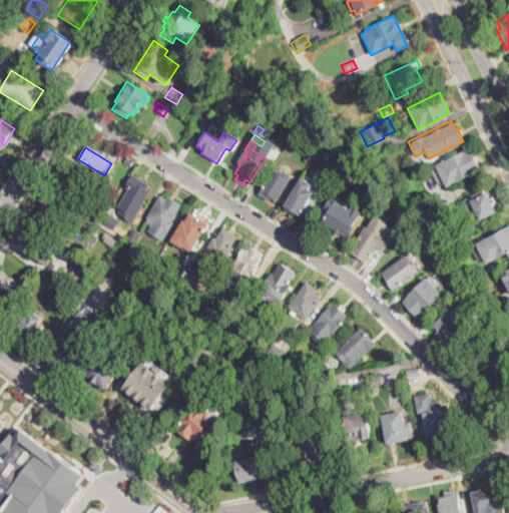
[(479,170),(445,187),(434,164),(468,148),(479,170)]
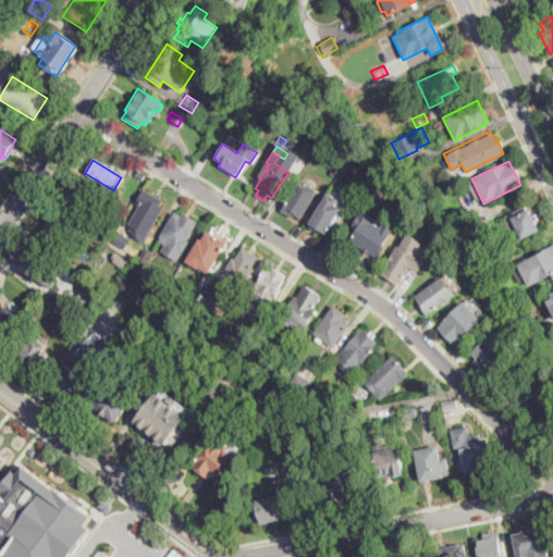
[(338,169),(332,177),(327,174),(332,165),(338,169)]
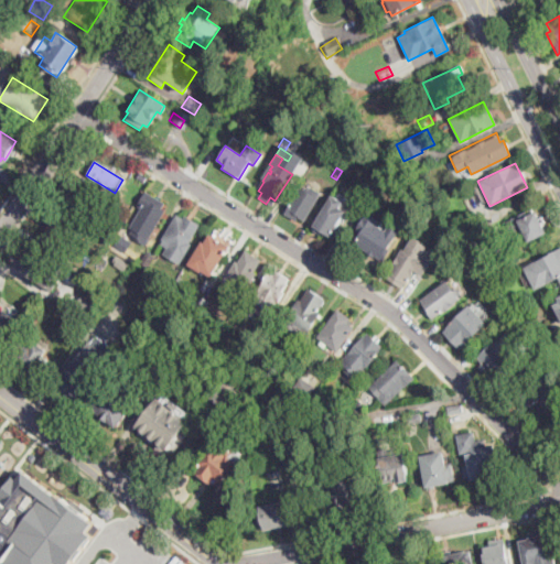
[(144,176),(141,180),(135,174),(137,171),(144,176)]
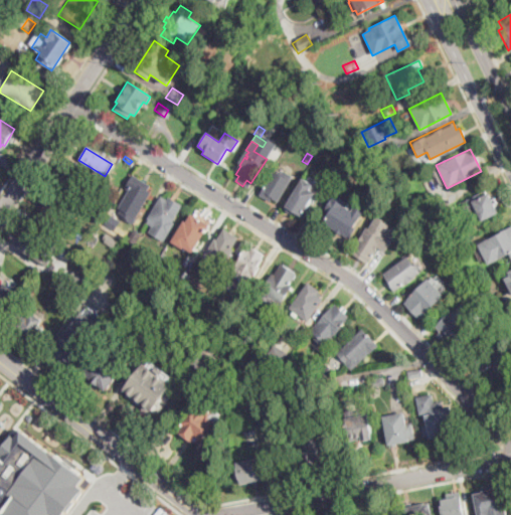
[(278,170),(281,172),(282,170),(292,176),(278,201),(272,198),(270,201),(259,195),(273,171),(276,173),(278,170)]
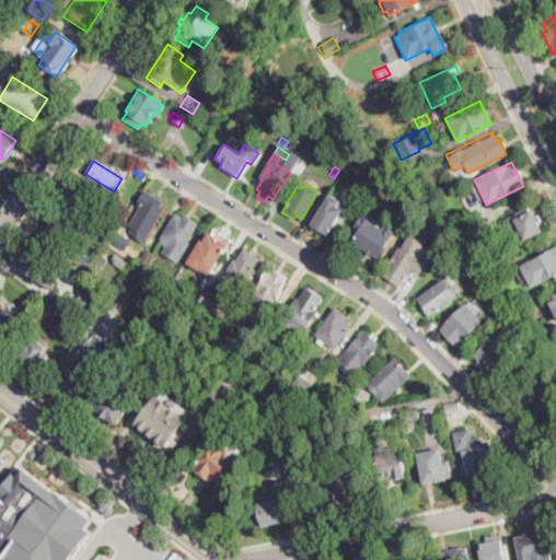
[(162,209),(143,238),(139,235),(137,237),(128,233),(130,230),(126,226),(138,207),(134,205),(142,189),(161,201),(158,207),(162,209)]
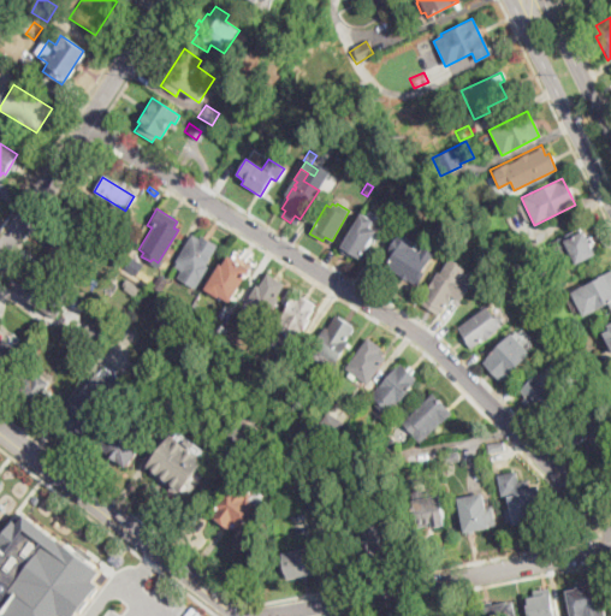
[(371,252),(365,262),(340,248),(355,224),(368,232),(366,236),(372,240),(367,248),(371,252)]
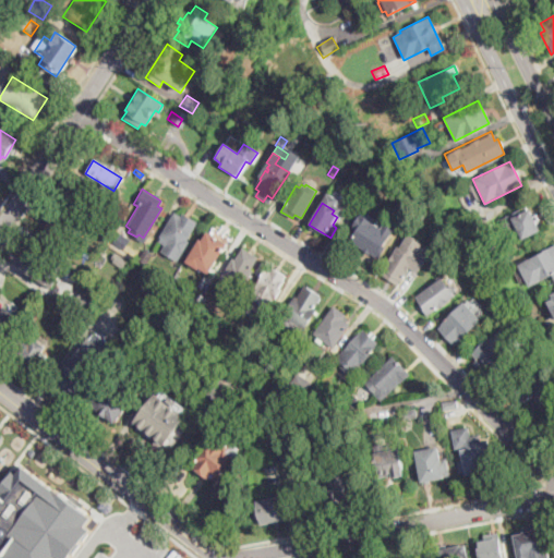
[(524,207),(526,210),(529,209),(539,230),(509,244),(497,220),(524,207)]
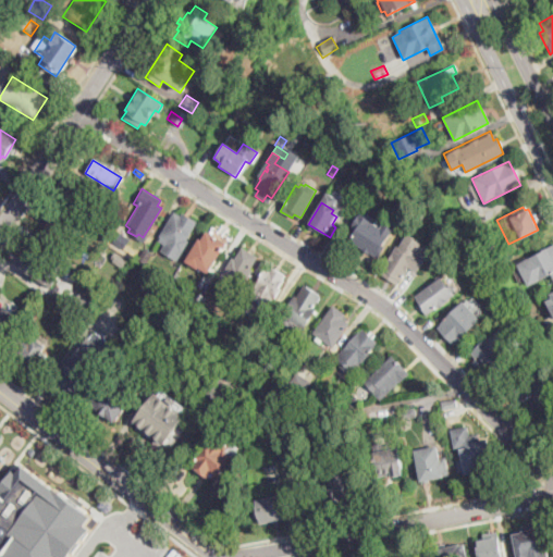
[(369,222),(379,227),(384,218),(395,224),(381,245),(384,247),(378,259),(347,240),(355,229),(351,226),(360,210),(372,217),(369,222)]
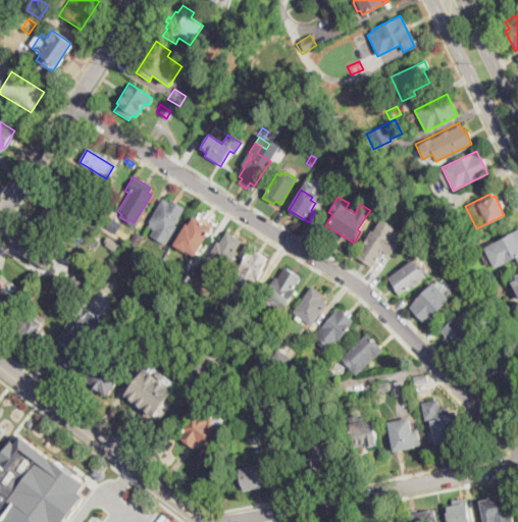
[(167,203),(169,200),(183,208),(172,224),(173,225),(162,244),(148,236),(151,228),(146,225),(161,199),(167,203)]
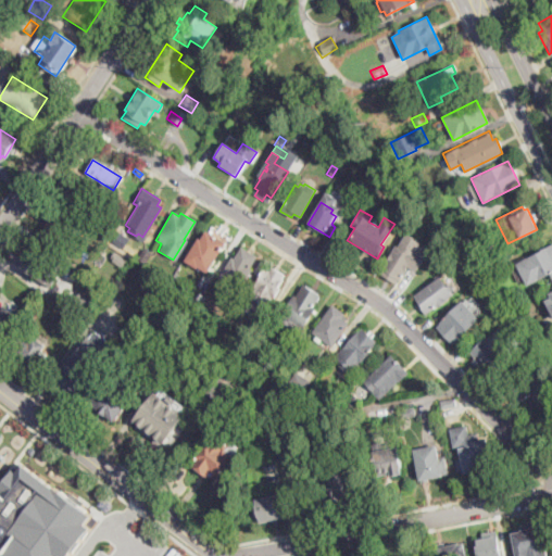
[(111,226),(103,238),(87,227),(96,215),(111,226)]
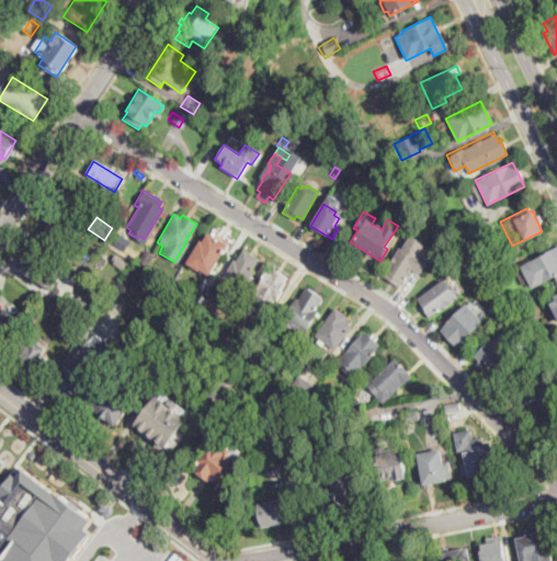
[(184,261),(206,275),(228,241),(211,228),(202,241),(199,239),(184,261)]
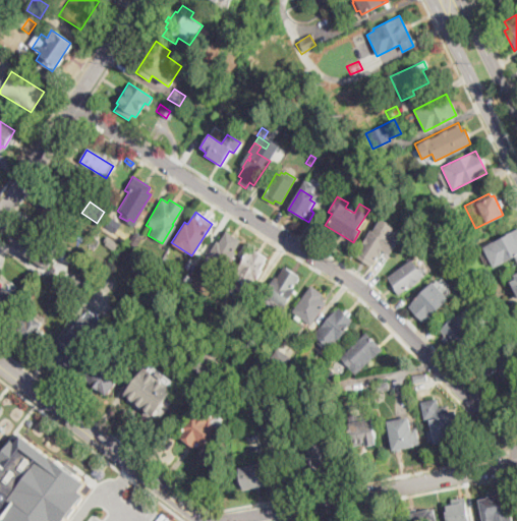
[(380,216),(371,230),(369,228),(352,254),(368,266),(380,248),(388,254),(397,241),(388,235),(394,225),(380,216)]
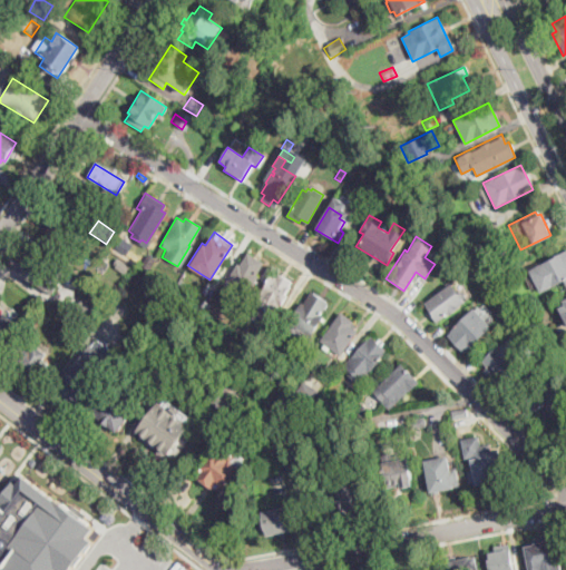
[(129,244),(123,255),(113,248),(119,237),(129,244)]
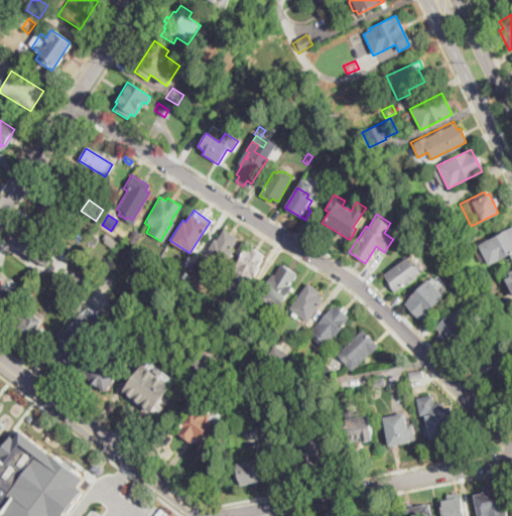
[(511,227),(511,257),(510,254),(488,266),(477,244),(511,226),(511,227)]
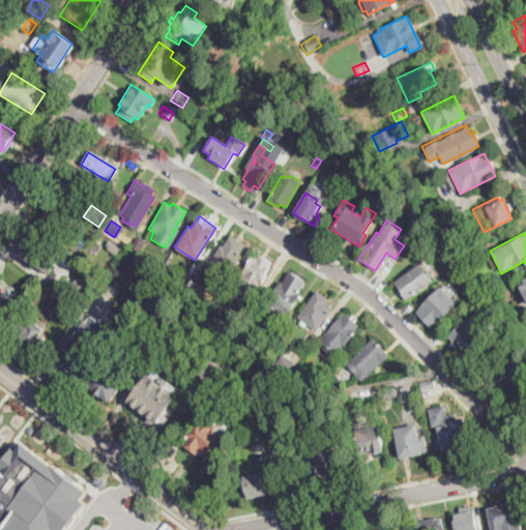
[(55,253),(46,266),(37,260),(34,265),(15,253),(27,235),(55,253)]
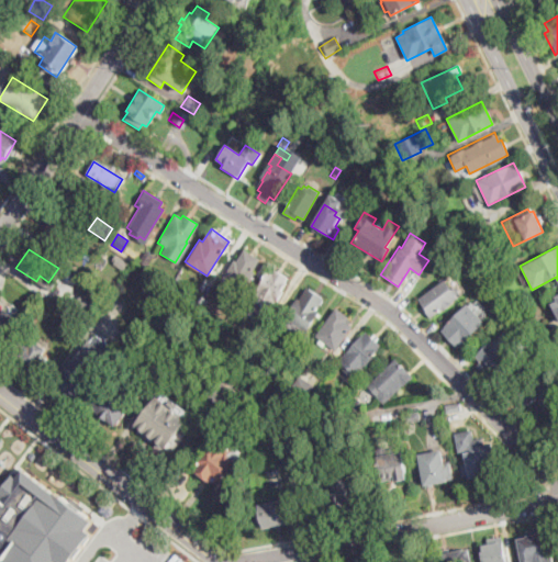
[(258,260),(237,292),(227,285),(229,284),(220,278),(232,260),(235,262),(244,249),(258,260)]
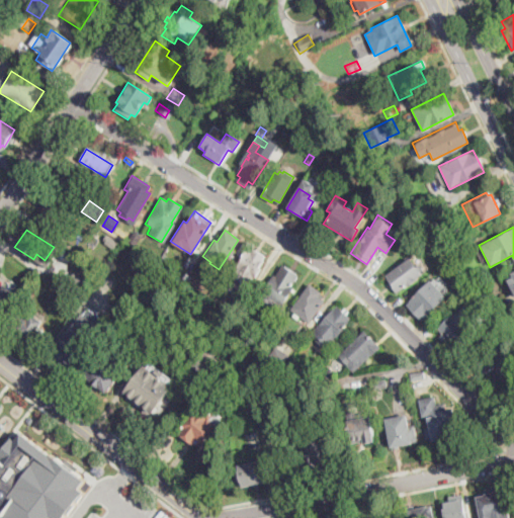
[(133,246),(124,242),(131,232),(139,236),(133,246)]
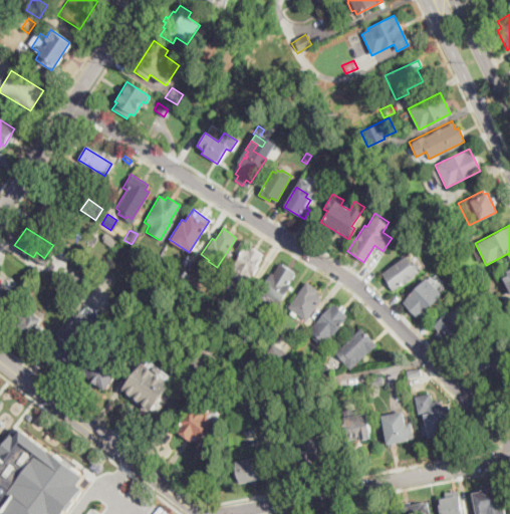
[(112,239),(108,245),(102,241),(106,235),(112,239)]
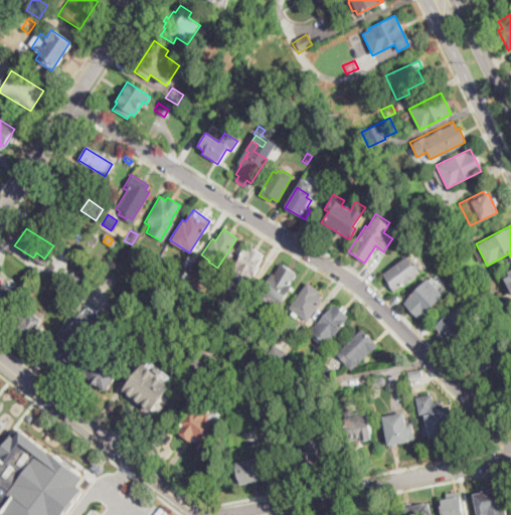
[(262,254),(254,266),(257,267),(250,277),(249,277),(244,286),(239,283),(236,289),(225,283),(229,277),(228,276),(233,266),(243,248),(248,251),(250,247),(262,254)]
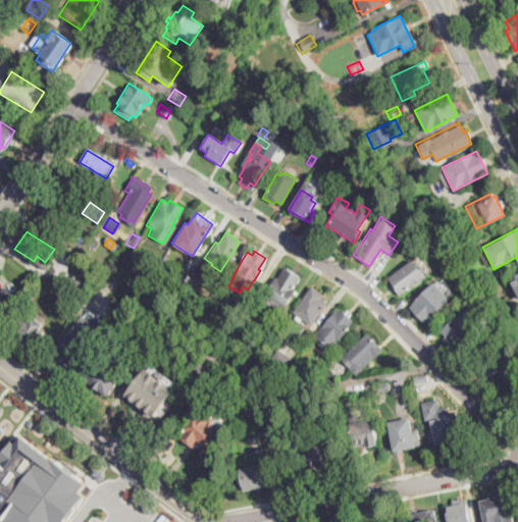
[(411,260),(417,269),(421,267),(425,272),(422,274),(424,277),(418,281),(419,282),(409,290),(409,289),(399,296),(385,278),(411,260)]
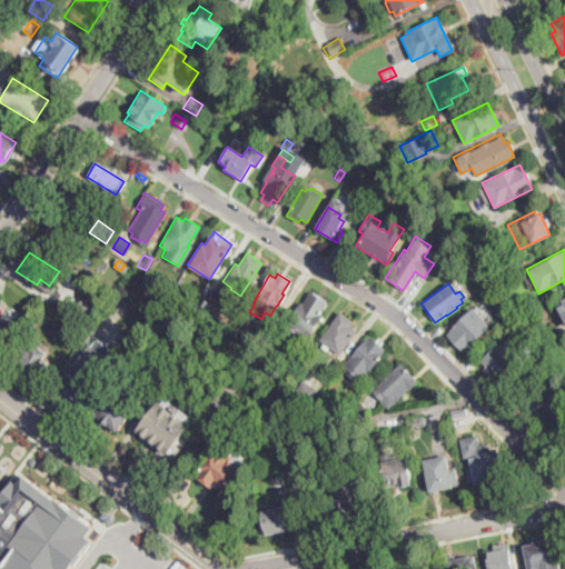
[(327,302),(319,315),(321,316),(305,342),(283,328),(298,301),(301,303),(309,291),(327,302)]
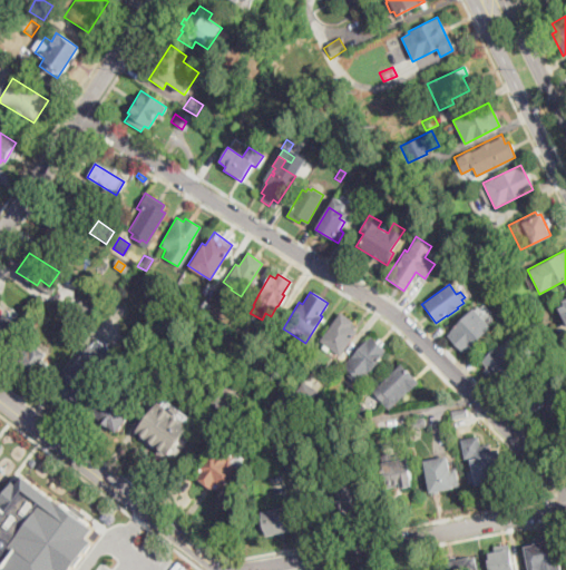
[(94,305),(87,316),(74,307),(80,297),(94,305)]
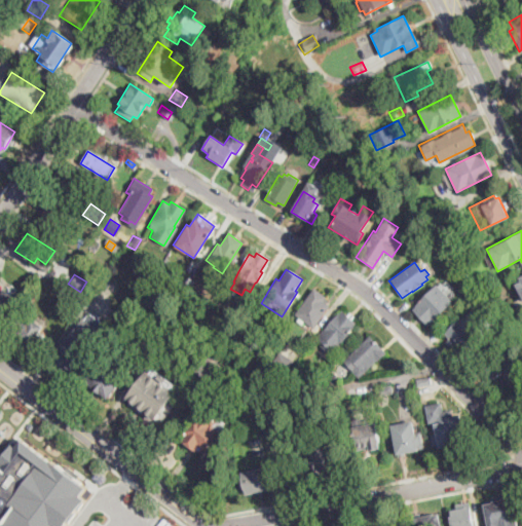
[(521,275),(513,279),(521,300),(521,275)]
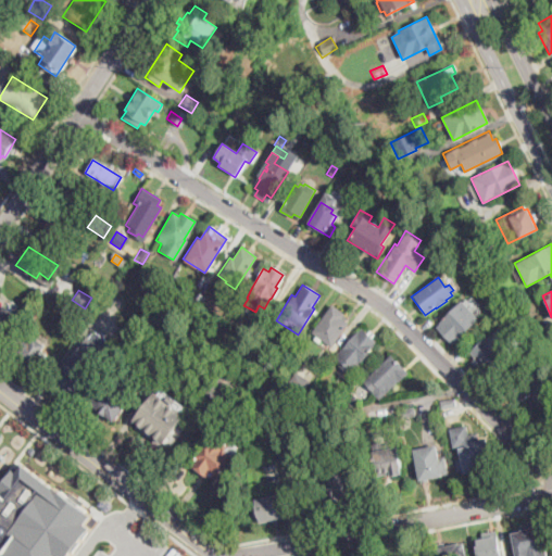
[(452,344),(435,327),(461,301),(478,319),(452,344)]
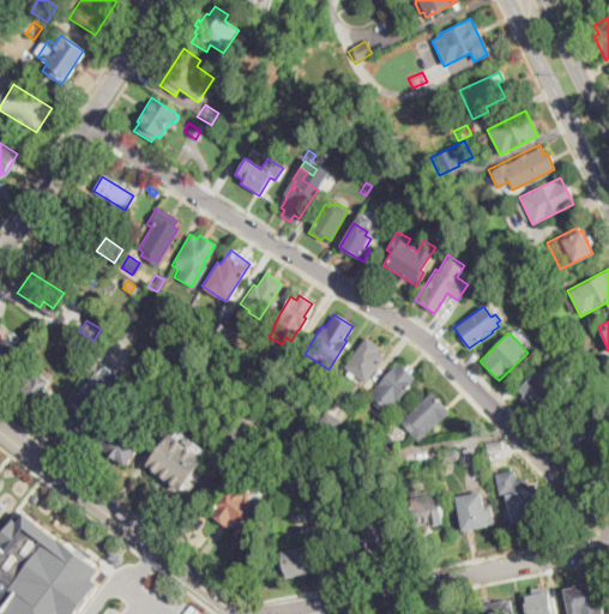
[(384,357),(365,383),(342,367),(365,336),(379,345),(375,351),(384,357)]
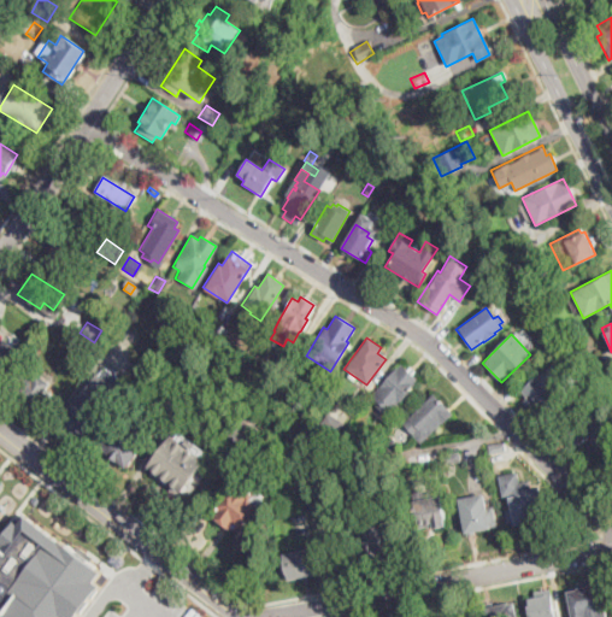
[(284,360),(276,372),(268,366),(276,354),(284,360)]
